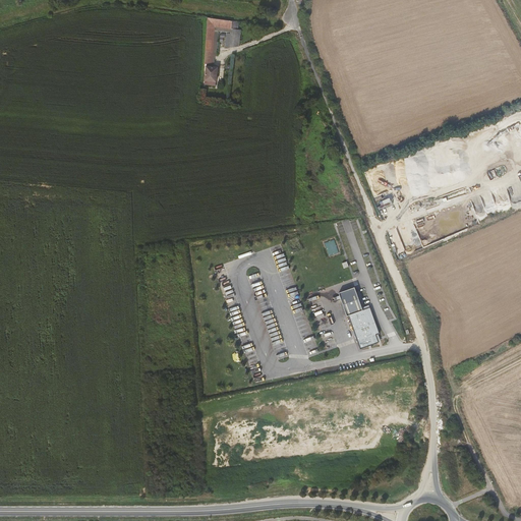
[(232,29),(233,21),(208,18),(207,31),(215,32),(215,26),(232,29)]
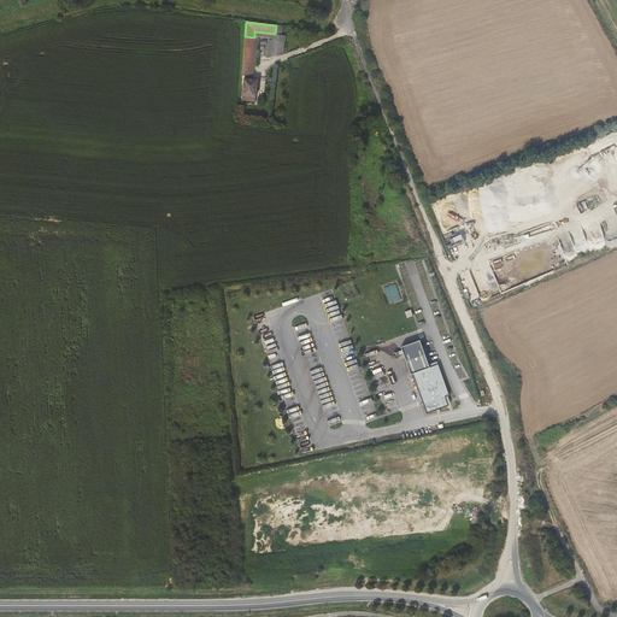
[(281,56),(283,36),(275,35),(275,40),(275,41),(272,58),(281,56)]
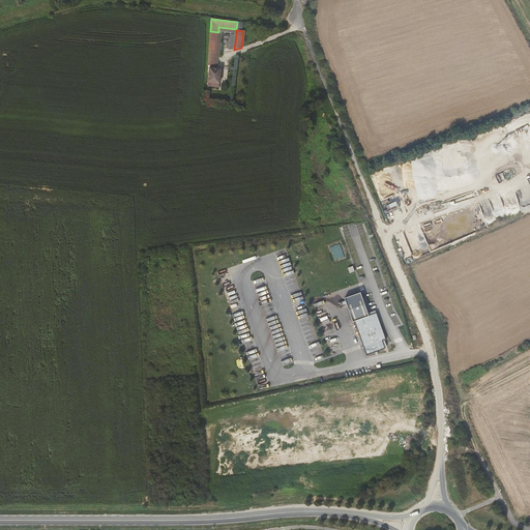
[(223,32),(218,32),(210,31),(209,41),(216,42),(214,61),(215,62),(216,61),(216,60),(217,60),(218,60),(219,59),(223,32)]
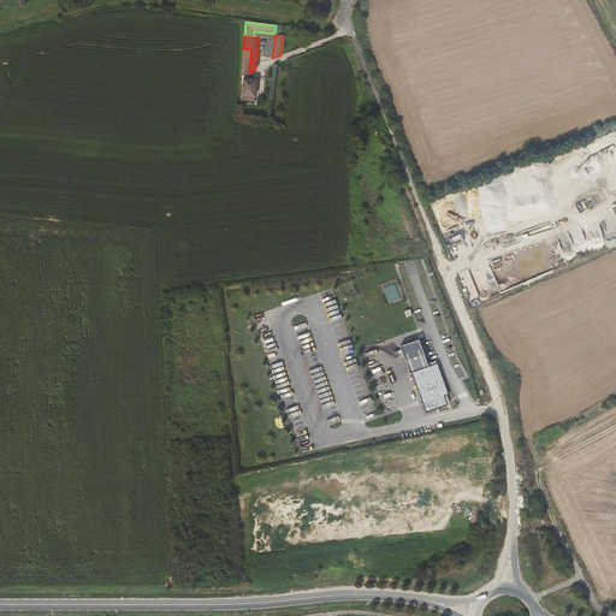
[(252,49),(243,48),(242,76),(250,77),(250,72),(249,71),(252,49)]
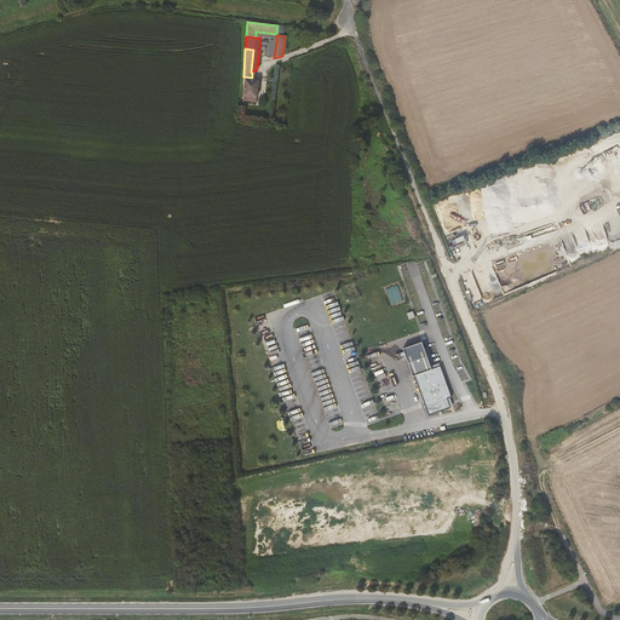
[(257,101),(259,80),(246,79),(245,99),(257,101)]
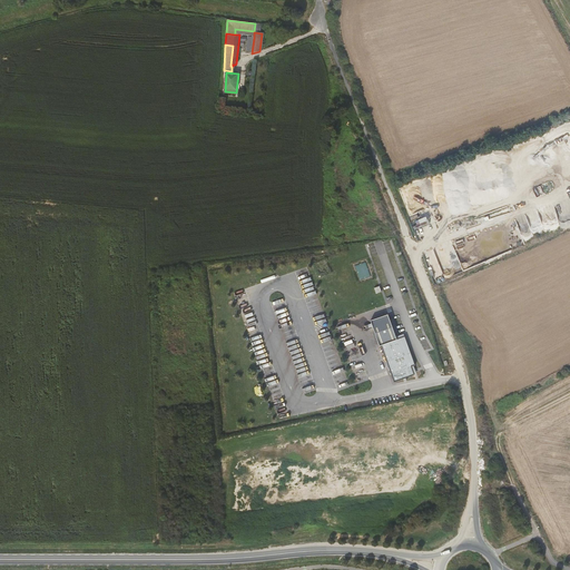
[(415,228),(429,222),(426,216),(413,222),(415,228)]
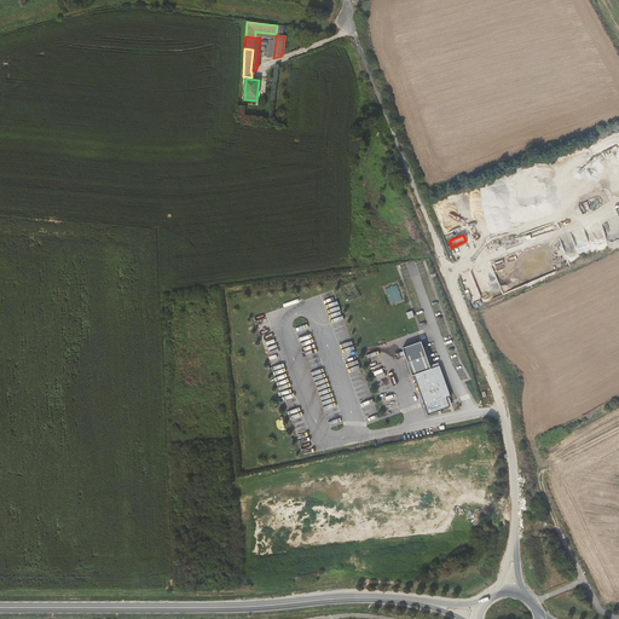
[(404,350),(428,414),(449,406),(445,397),(451,394),(440,366),(432,369),(422,342),(404,350)]
